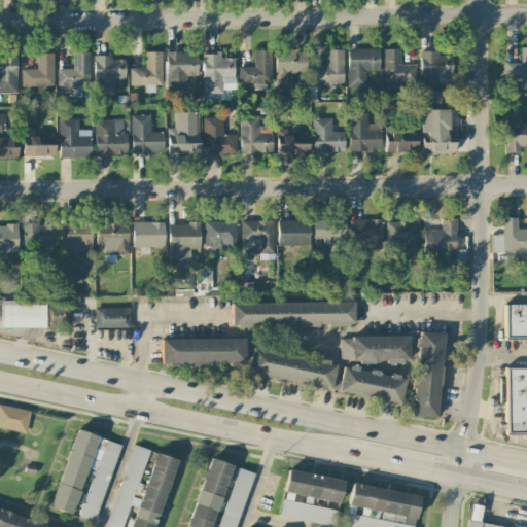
[(526,47),(520,48),(520,63),(504,64),(504,81),(519,81),(519,89),(526,88),(526,47)]
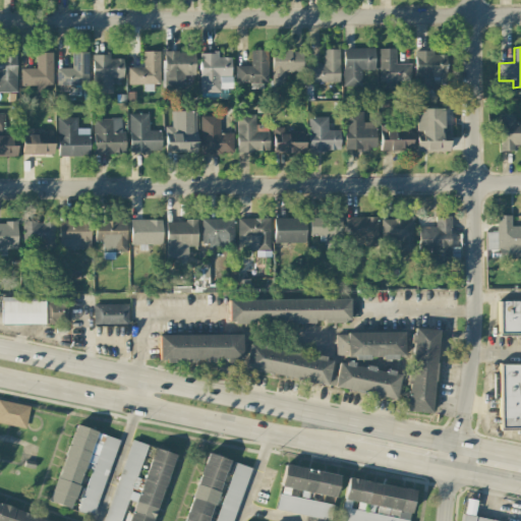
[(343,49),(344,87),(361,85),(361,70),(374,69),(374,48),(343,49)]
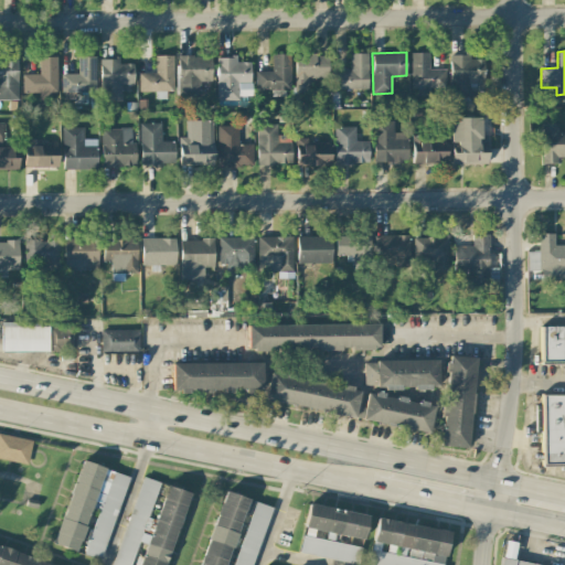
[(368,89),(369,54),(350,53),(350,71),(333,71),(333,88),(368,89)]
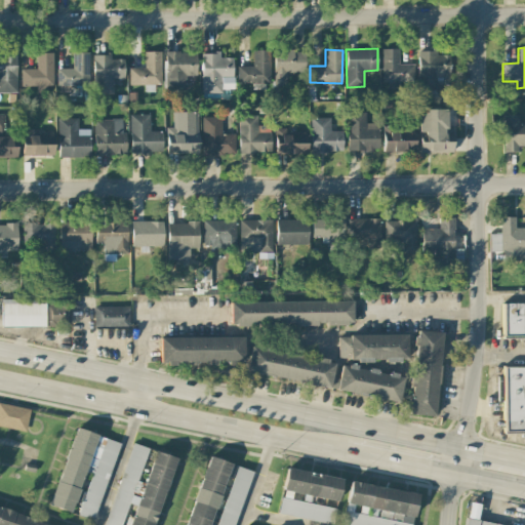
[(381,82),(414,82),(414,65),(399,65),(399,49),(382,49),(381,82)]
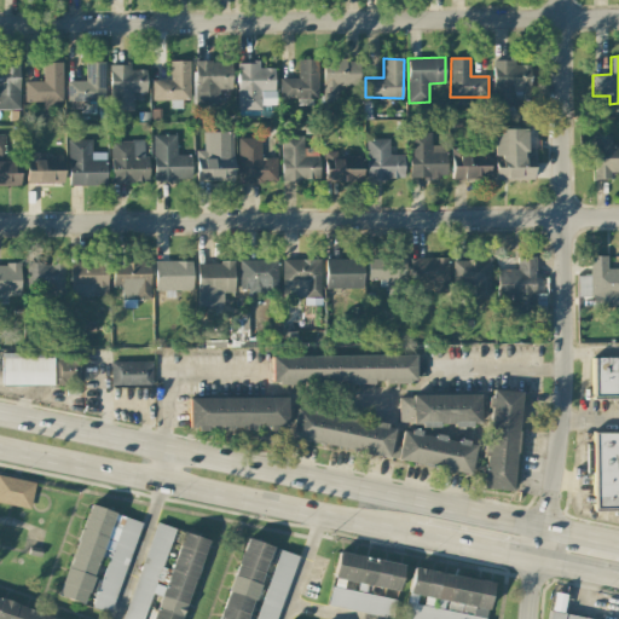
[(279,79),(279,98),(318,98),(317,59),(298,59),(298,79),(279,79)]
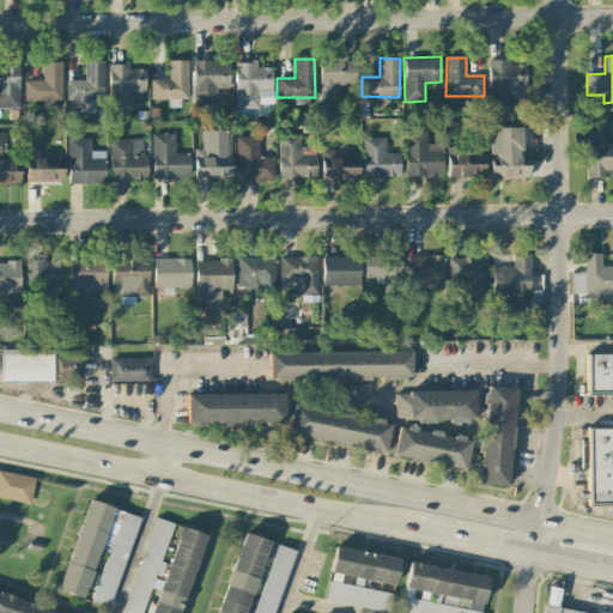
[(356,59),(320,59),(320,101),(334,101),(334,85),(356,85),(356,59)]
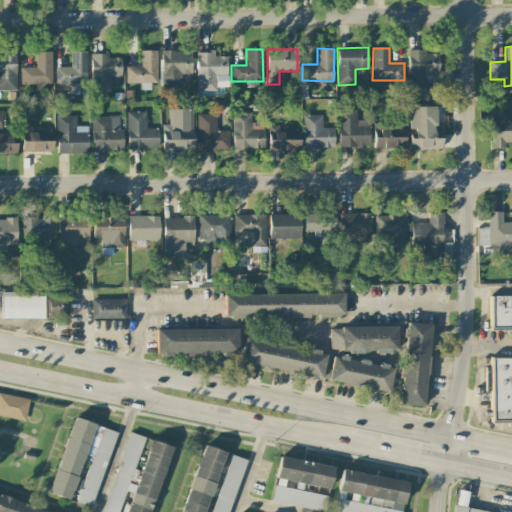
[(157,82),(157,50),(141,51),(141,66),(125,66),(126,83),(157,82)]
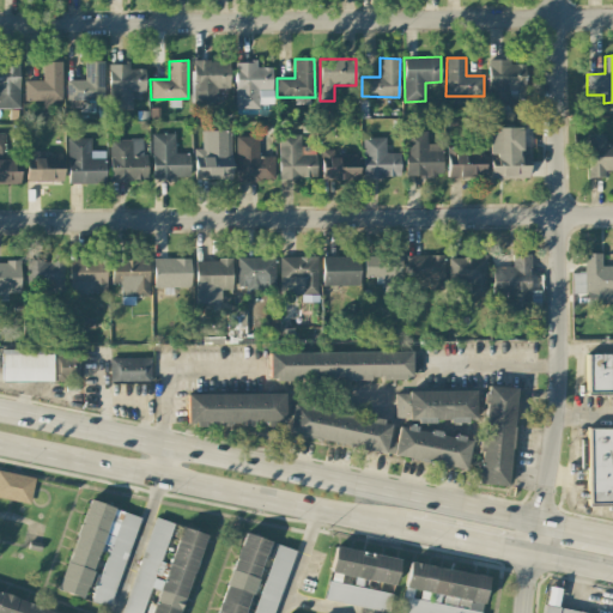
[(489,60),(489,102),(525,102),(525,64),(510,65),(510,60),(489,60)]
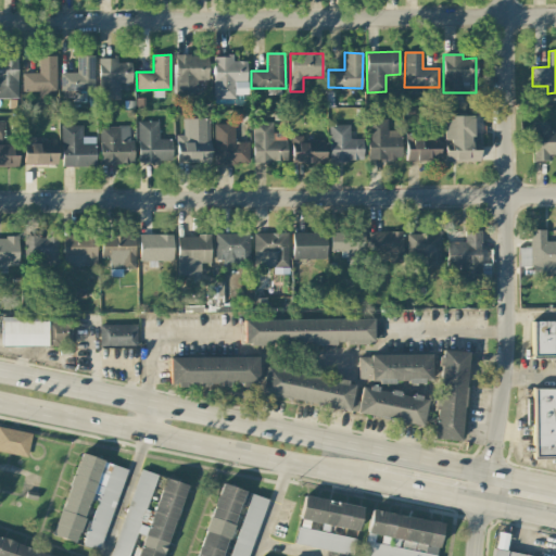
[(16,55),(0,55),(0,65),(0,71),(0,70),(0,98),(17,98),(16,55)]
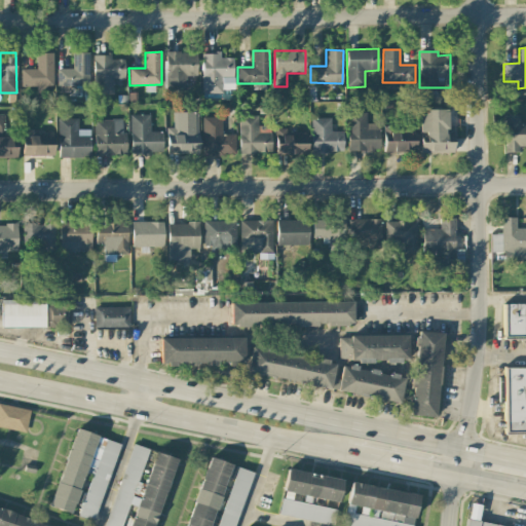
[(52,52),(35,53),(35,69),(21,70),(21,87),(53,86),(52,52)]
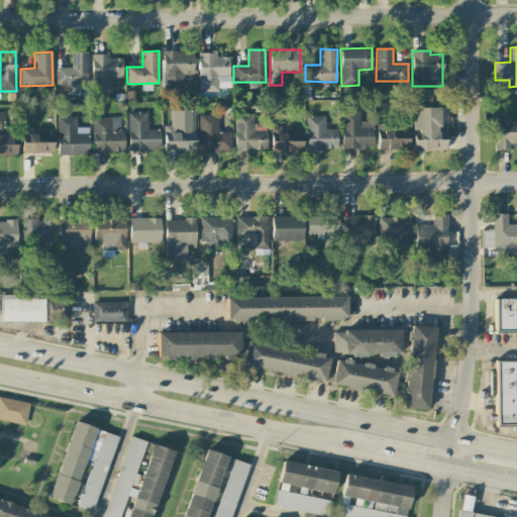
[(87,85),(88,53),(72,52),(71,68),(56,68),(56,85),(87,85)]
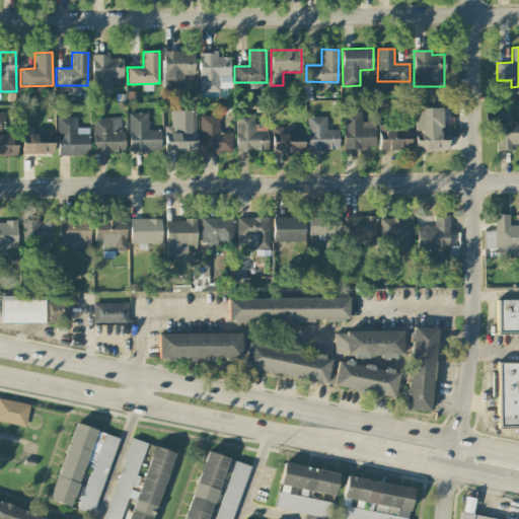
[(195,52),(163,52),(163,89),(183,89),(184,75),(194,75),(195,52)]
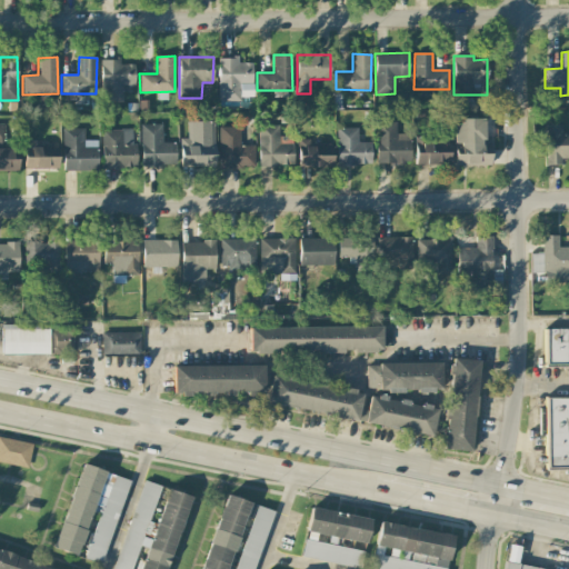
[(252,62),(238,62),(238,57),(218,58),(218,100),(252,99),(252,62)]
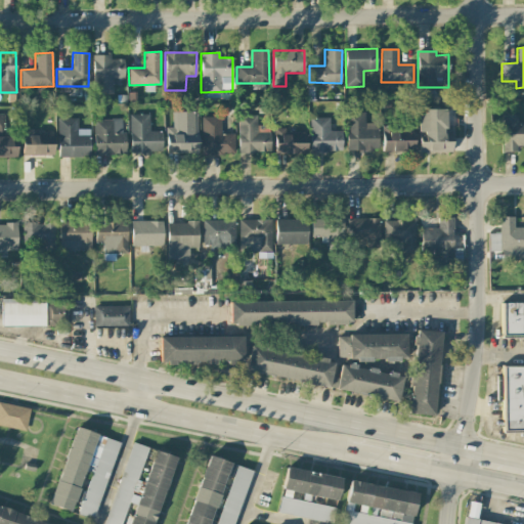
[(93,54),(93,93),(113,94),(113,79),(124,79),(124,59),(111,58),(111,54),(93,54)]
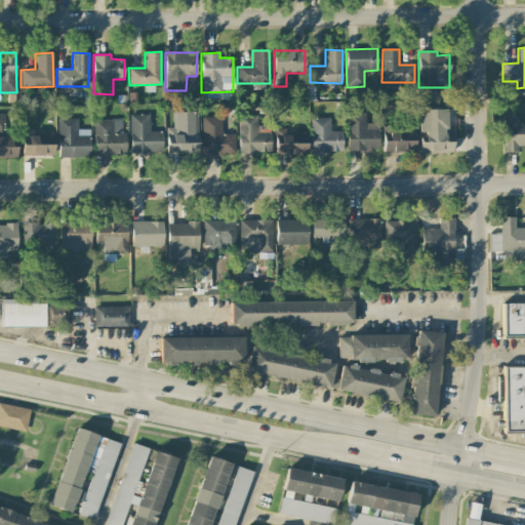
[(445,109),(419,110),(419,132),(425,132),(426,142),(419,143),(419,153),(452,152),(452,142),(445,142),(445,109)]
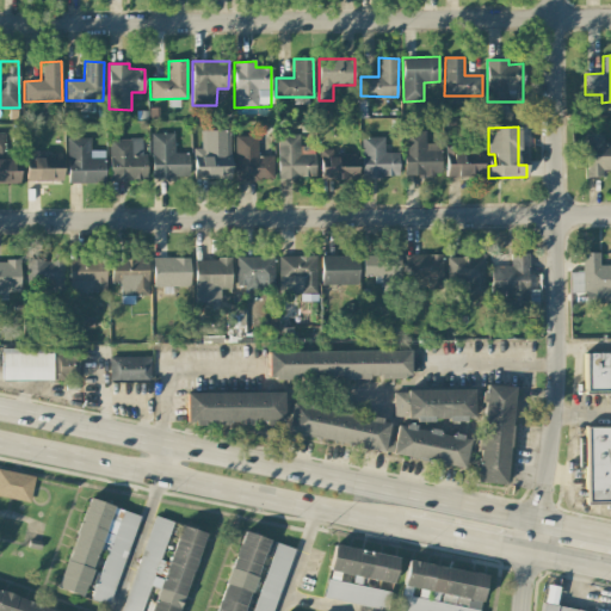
[(230,179),(230,130),(201,130),(201,148),(193,148),(193,179),(230,179)]
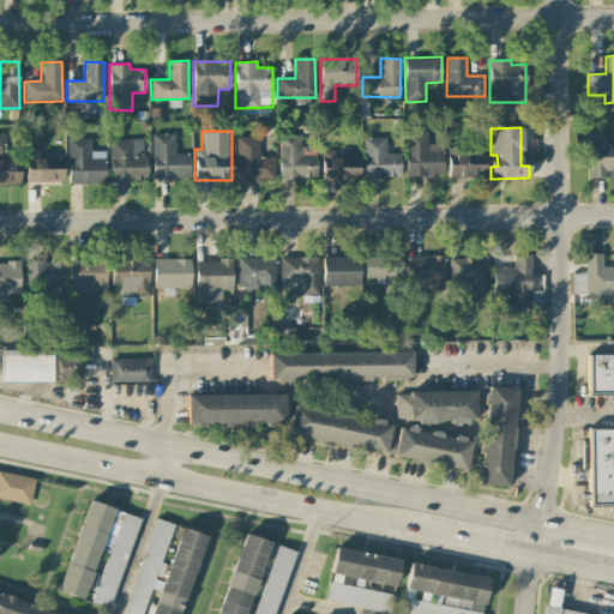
[(443,176),(443,144),(428,144),(428,131),(405,132),(407,176),(443,176)]
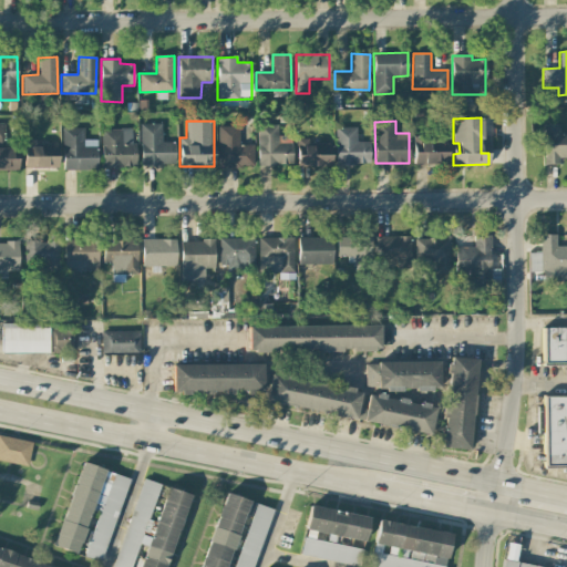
[(162,123),(141,124),(141,166),(175,165),(175,142),(162,142),(162,123)]
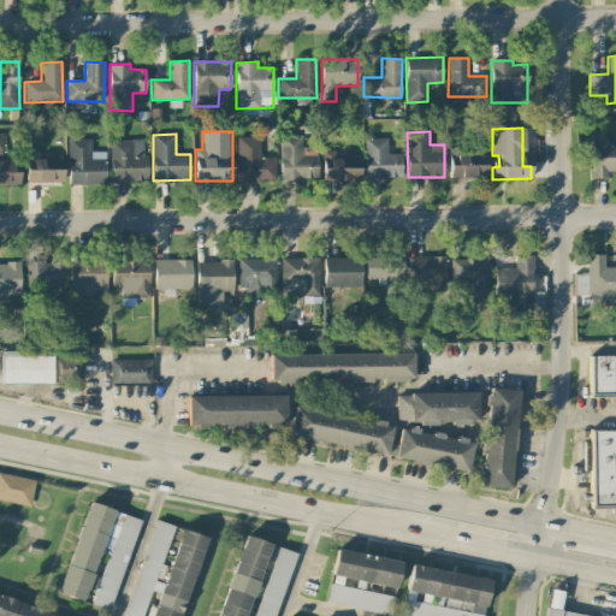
[(301,135),(279,136),(280,181),(318,179),(317,155),(302,155),(301,135)]
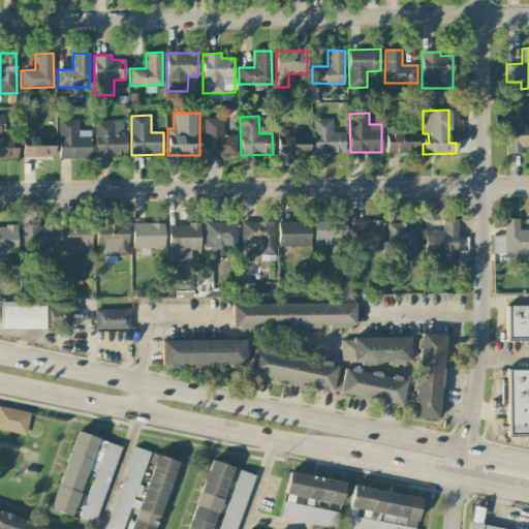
[(528,147),(528,123),(522,123),(522,116),(507,117),(508,153),(522,153),(522,148),(528,147)]
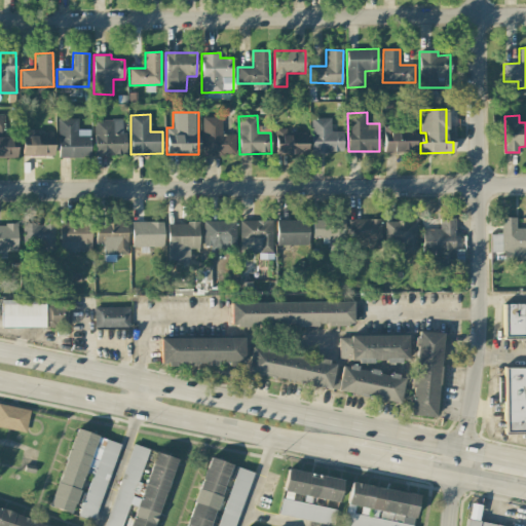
[(222,117),(202,117),(203,155),(235,155),(235,134),(222,134),(222,117)]
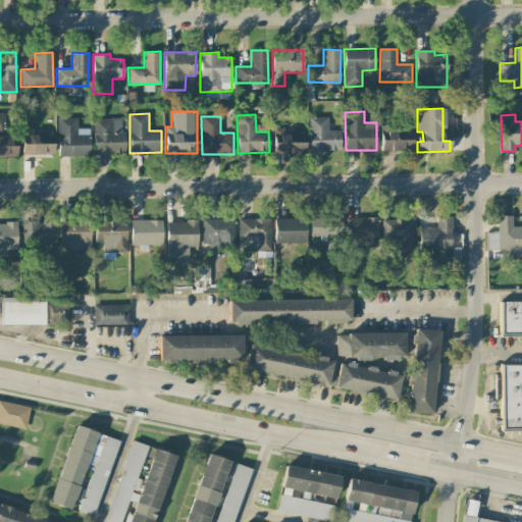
[(76,117),(57,118),(58,156),(90,156),(89,128),(76,128),(76,117)]
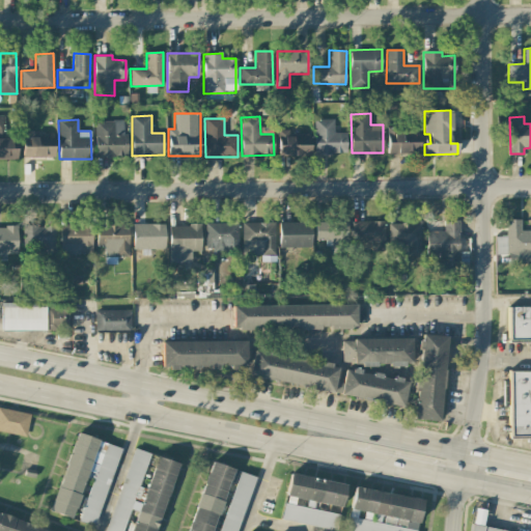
[(346,132),(334,133),(334,119),(313,119),(314,154),(346,154),(346,132)]
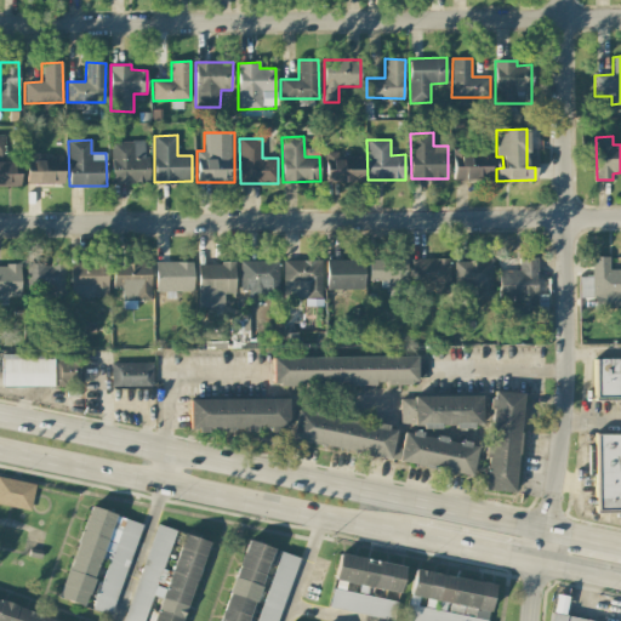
[(112,183),(149,183),(148,157),(144,157),(144,141),(110,142),(112,183)]
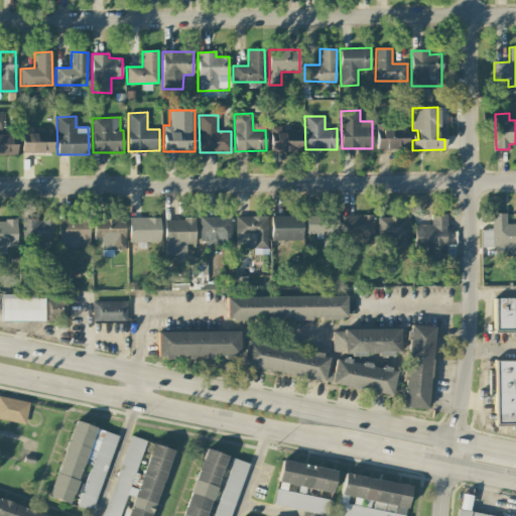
[(280,126),(270,126),(270,151),(301,152),(301,132),(280,131),(280,126)]
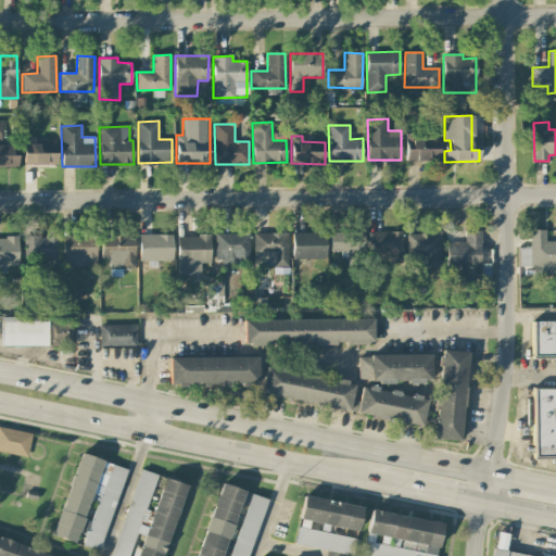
[(439,161),(439,139),(406,138),(406,161),(439,161)]
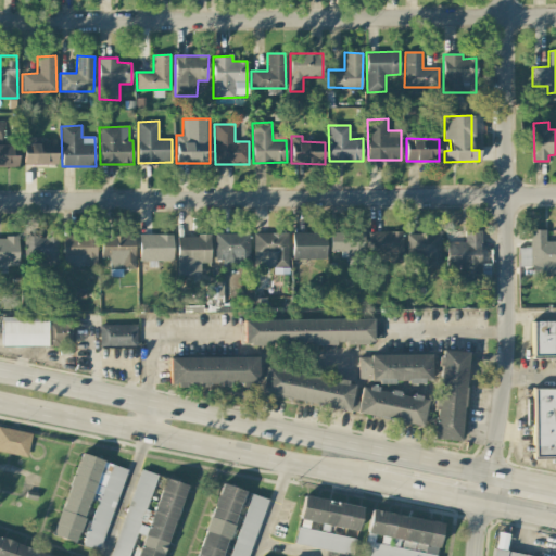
[(24,165),(57,164),(57,142),(29,142),(29,153),(23,153),(24,165)]
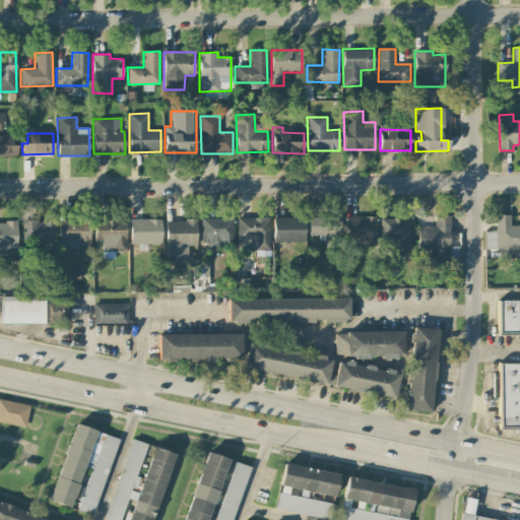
[(450,216),(435,215),(435,226),(417,226),(416,250),(437,251),(437,263),(449,264),(450,216)]
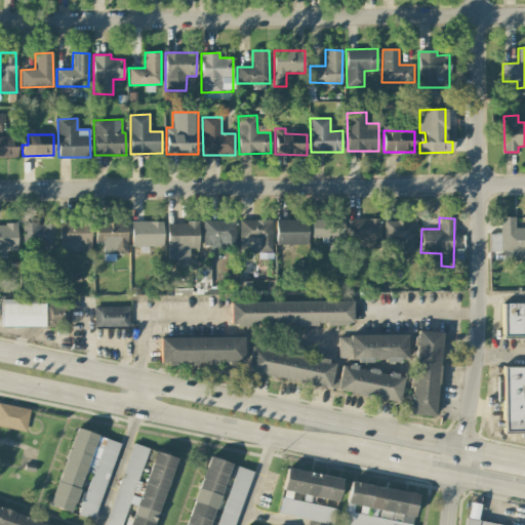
[(524,227),(516,228),(516,217),(499,217),(500,234),(489,234),(490,252),(524,251),(524,227)]
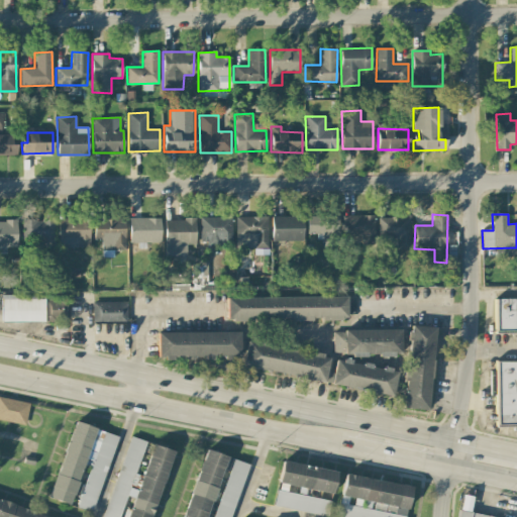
[(307,215),(307,233),(334,234),(334,216),(307,215)]
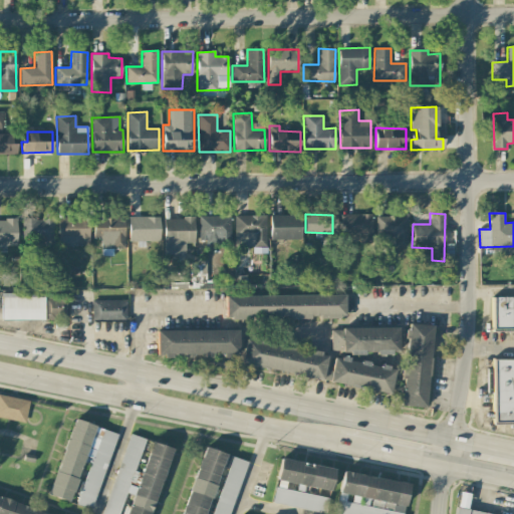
[(340,235),(371,236),(372,215),(341,214),(340,235)]
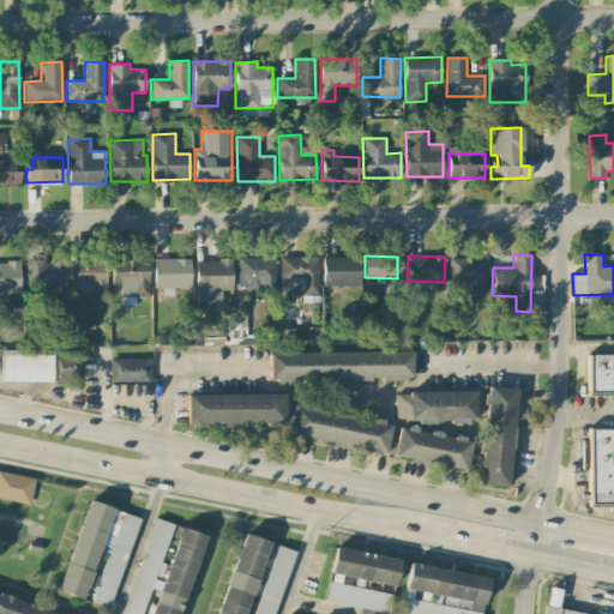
[(238,258),(238,292),(276,290),(275,257),(238,258)]
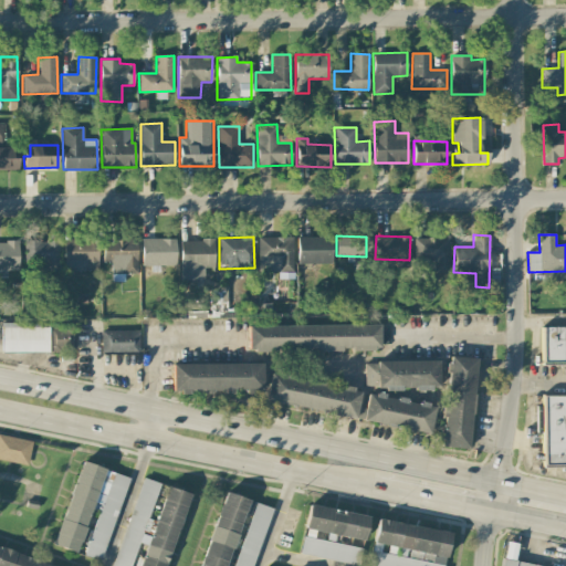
[(293,271),(292,237),(259,238),(259,272),(293,271)]
